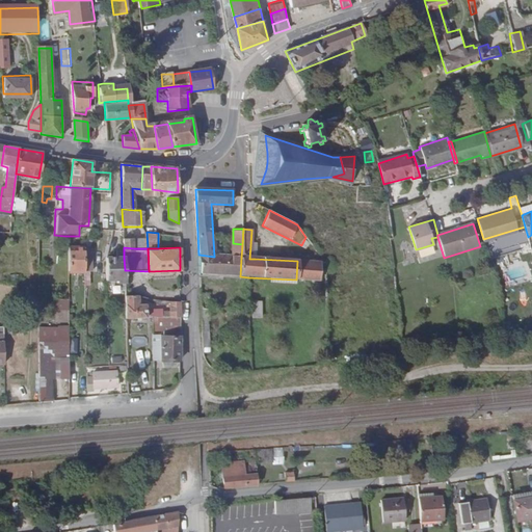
[(65,269),(83,269),(82,248),(64,248),(65,269)]
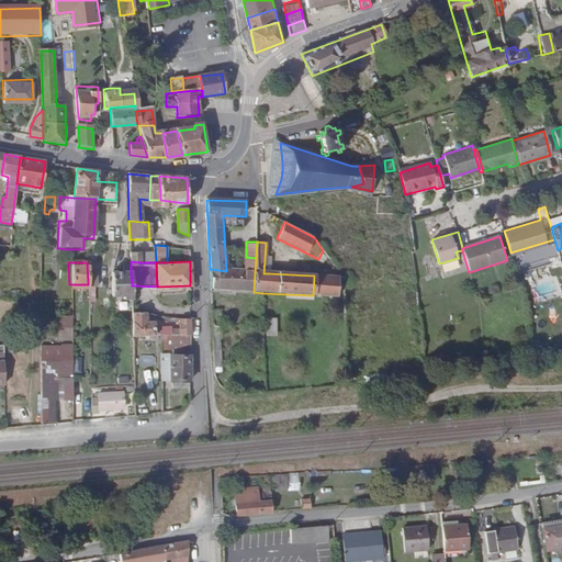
[(210,269),(211,290),(254,292),(255,272),(226,271),(210,269)]
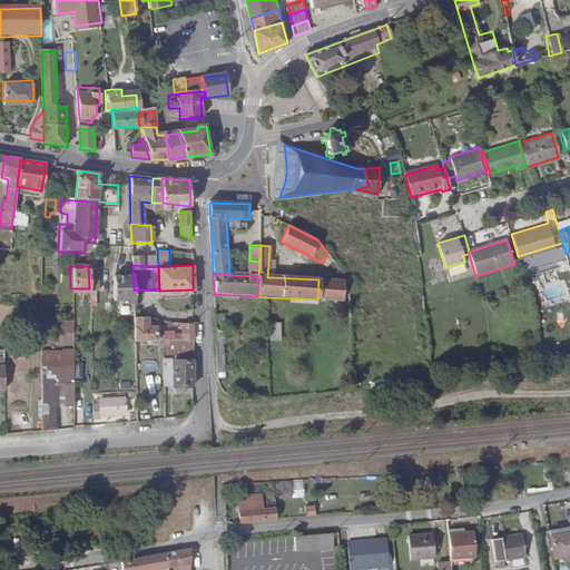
[(134,308),(134,290),(133,276),(110,277),(111,304),(125,304),(125,308),(134,308)]
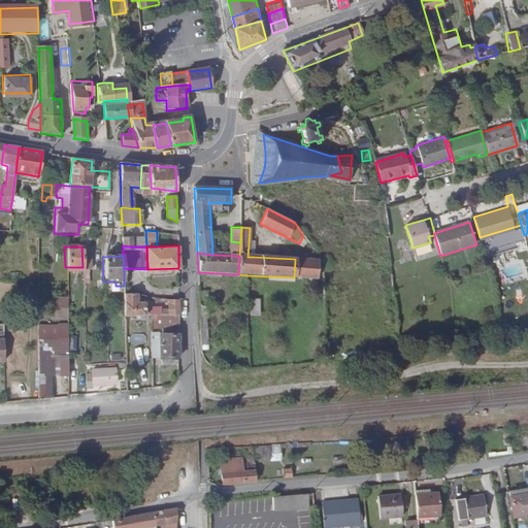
[(294,277),(317,279),(318,260),(295,259),(294,277)]
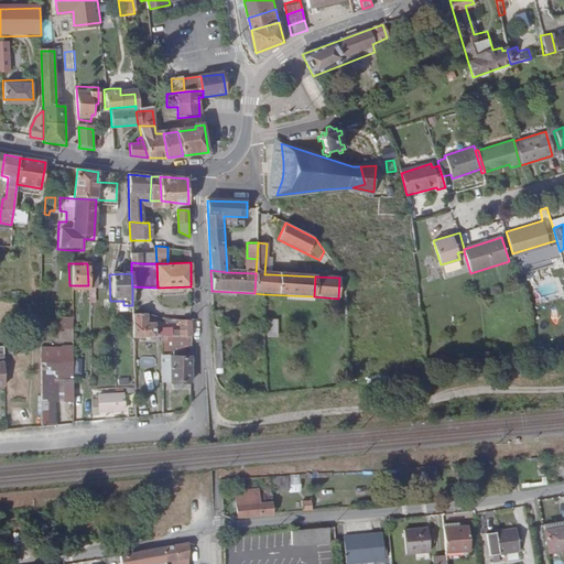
[(147,323),(147,314),(132,314),(133,337),(156,337),(155,323),(147,323)]
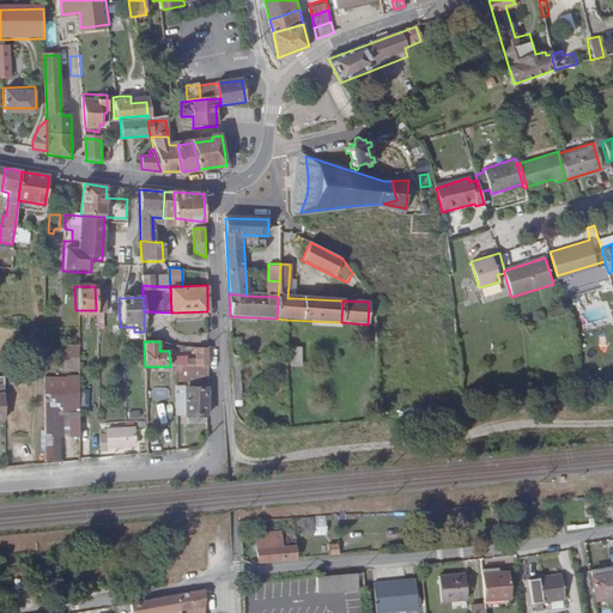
[(78,358),(77,345),(61,345),(61,358),(78,358)]
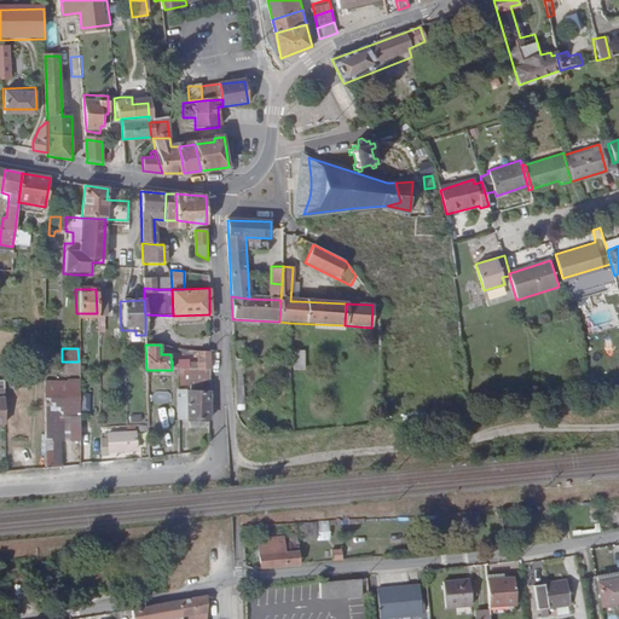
[(209,369),(209,351),(198,351),(198,362),(189,363),(189,369),(200,369),(209,369)]
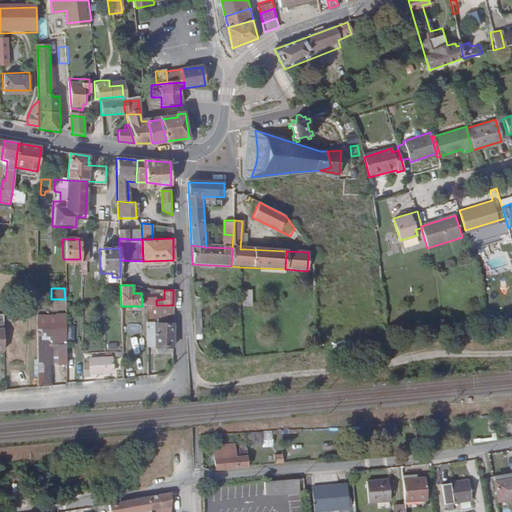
[(243,291),(242,307),(251,306),(251,290),(243,291)]
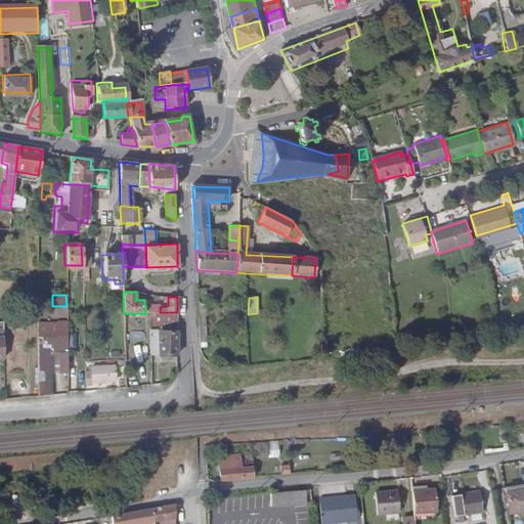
[(147,313),(149,356),(160,356),(160,331),(170,319),(169,312),(160,312),(147,313)]
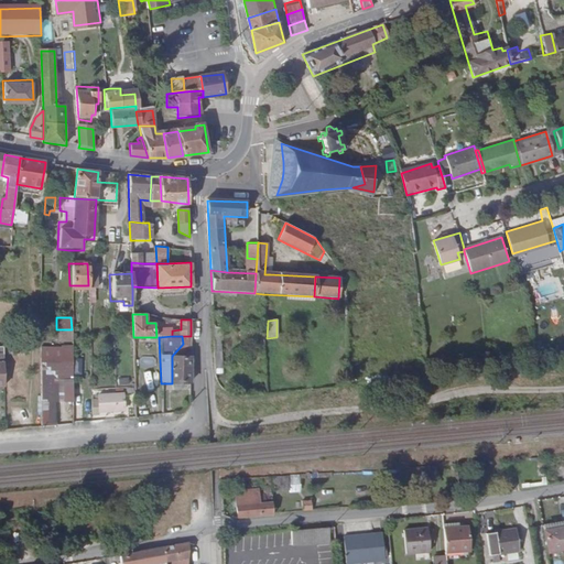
[(277,337),(267,338),(267,350),(278,350),(277,337)]
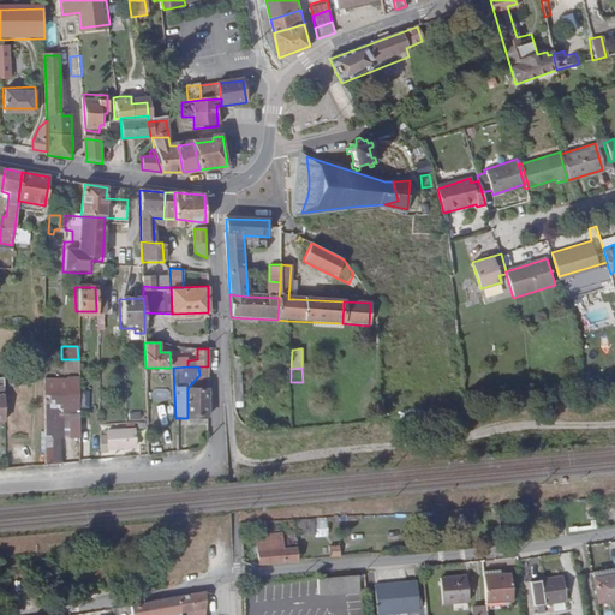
[(187,388),(208,388),(208,375),(199,375),(187,388)]
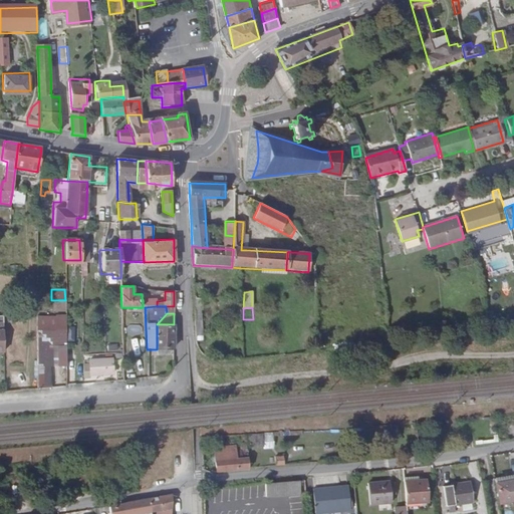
[(37,329),(64,329),(64,316),(37,316),(37,329)]
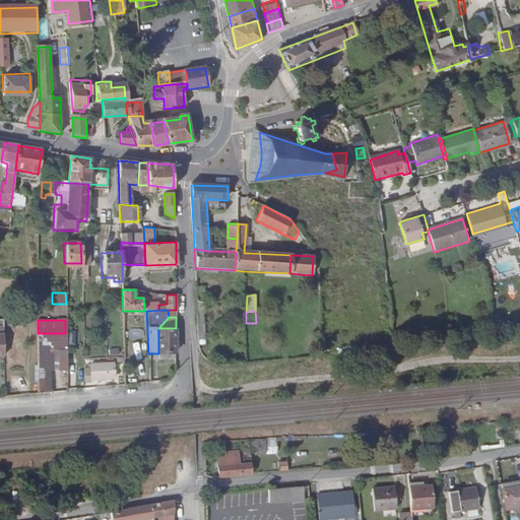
[(158,353),(176,352),(176,328),(158,328),(158,353)]
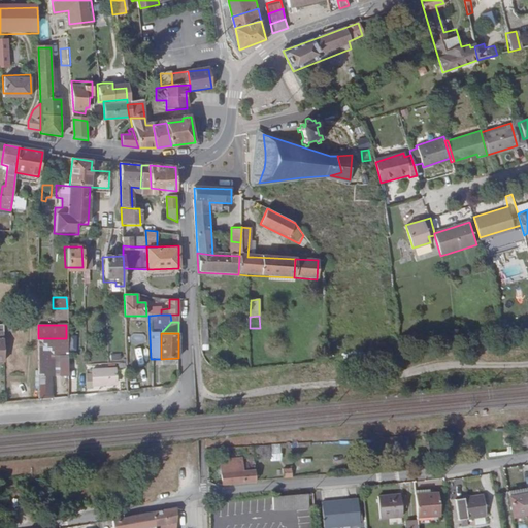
[(143,343),(143,334),(129,334),(129,343),(143,343)]
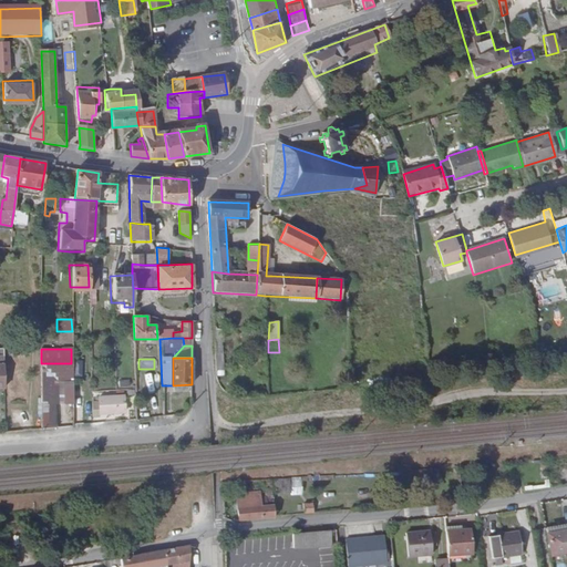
[(55,404),(72,403),(71,363),(41,363),(41,404),(55,404)]
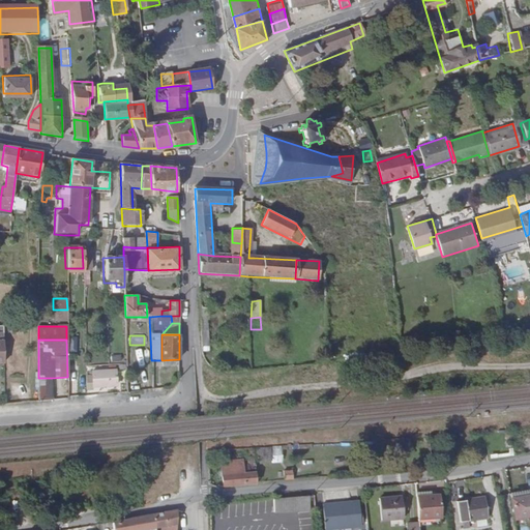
[(85,375),(85,386),(92,385),(92,382),(116,382),(116,371),(91,371),(91,375),(85,375)]
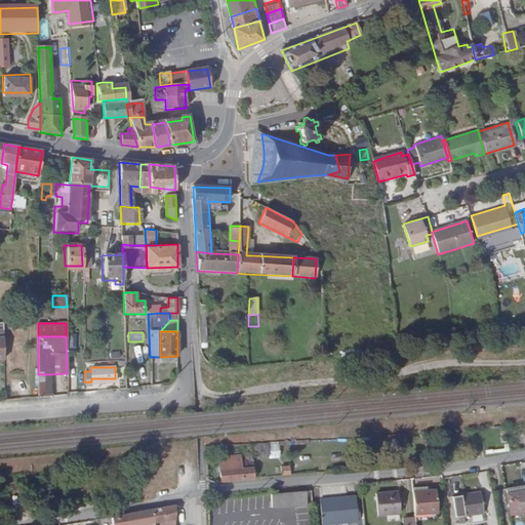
[(39,398),(52,397),(51,374),(38,374),(39,398)]
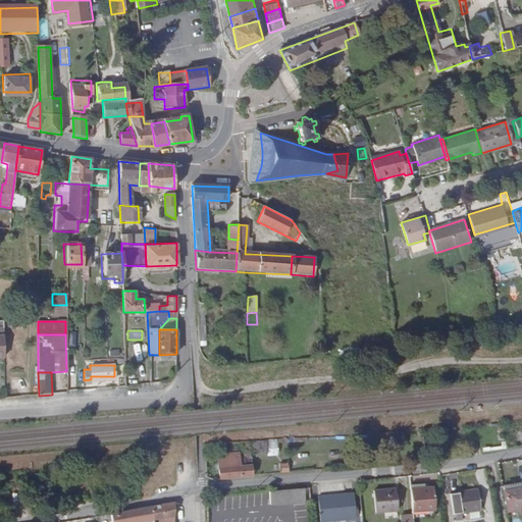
[(7,393),(20,392),(19,375),(7,375),(7,393)]
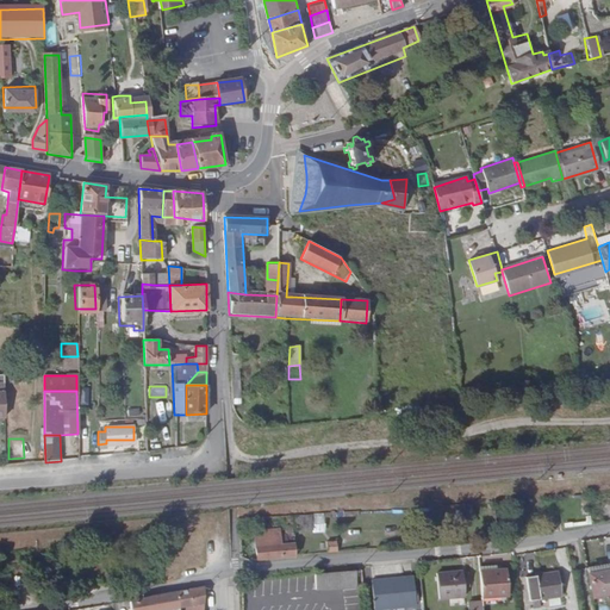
[(310,520),(310,518),(296,518),(296,535),(311,534),(311,530),(310,531),(310,520)]
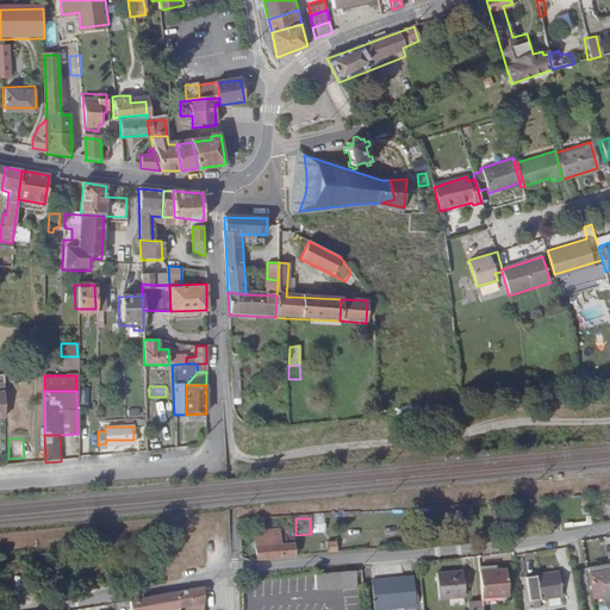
[(328,518),(310,520),(310,531),(311,530),(328,530),(328,518)]
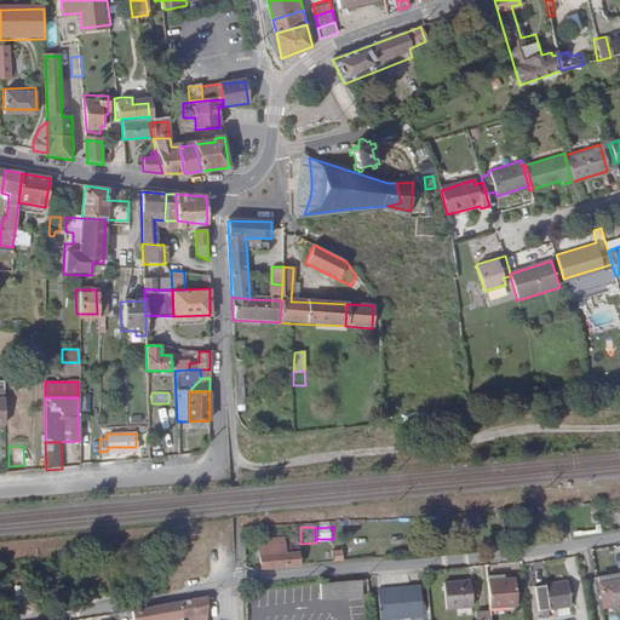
[(260,541),(263,570),(300,566),(299,554),(286,555),(286,540),(260,541)]
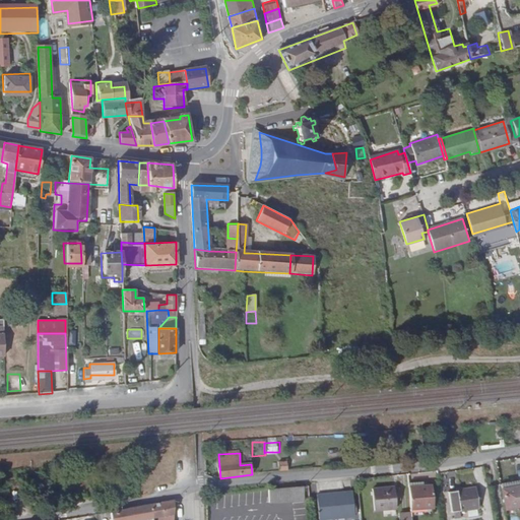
[(519,481),(501,485),(506,510),(519,507),(519,481)]
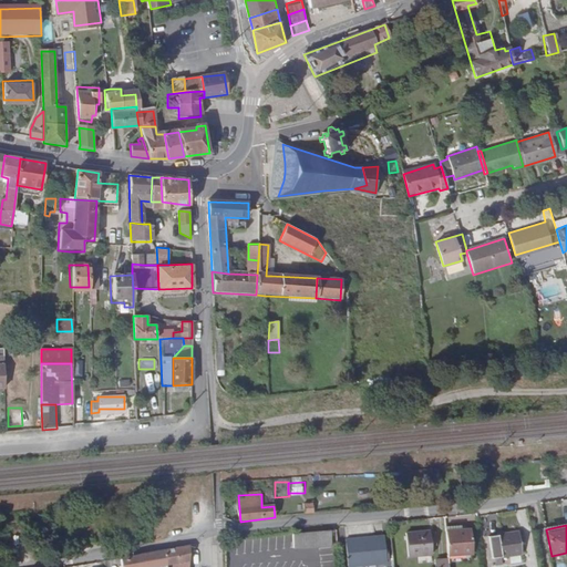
[(330,529),(294,533),(294,549),(330,545),(330,529)]
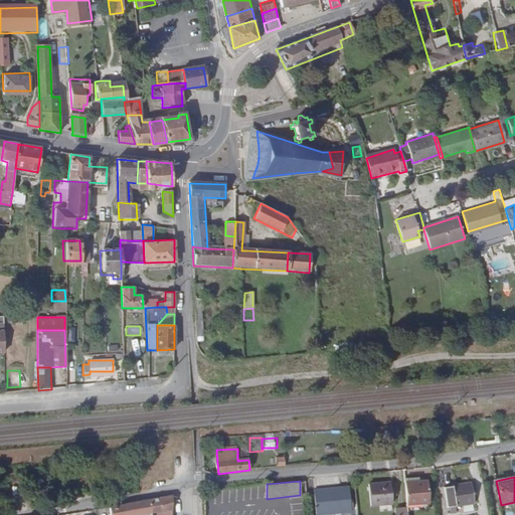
[(427,482),(405,483),(407,504),(430,502),(430,501),(432,501),(432,492),(428,492),(427,482)]
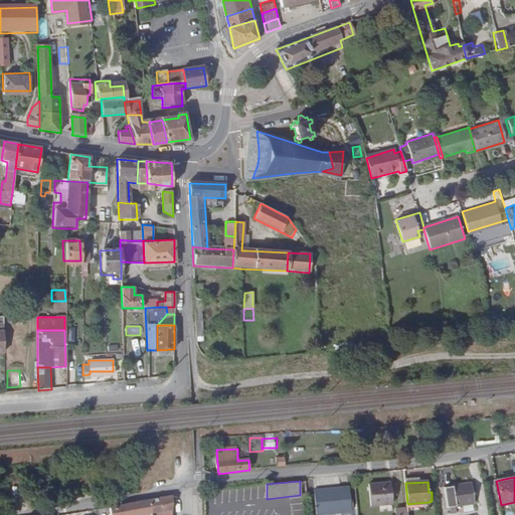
[(391,484),(369,485),(370,506),(392,505),(391,493),(395,493),(394,486),(391,486),(391,484)]
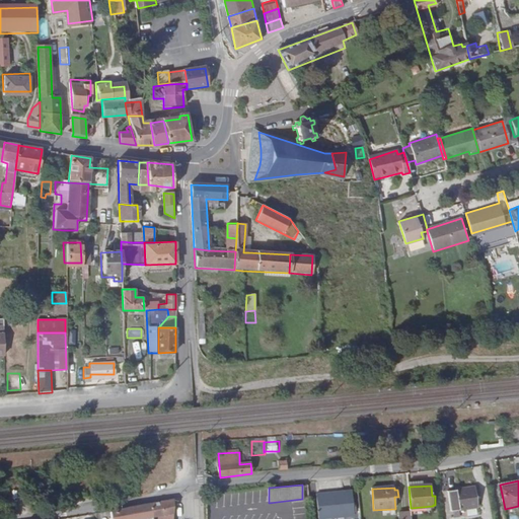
[(473,488),(449,492),(451,511),(476,508),(473,488)]
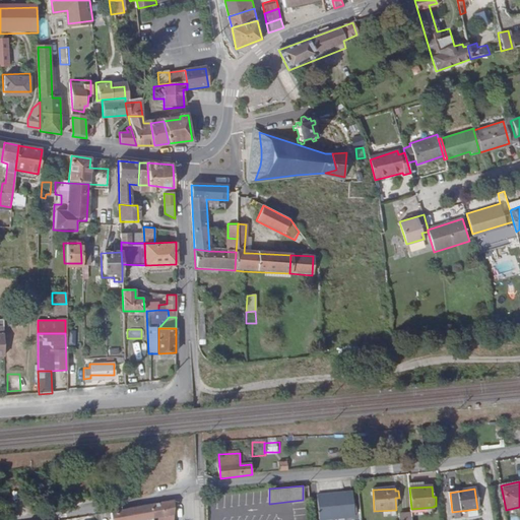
[(352,492),(317,494),(318,519),(354,516),(352,492)]
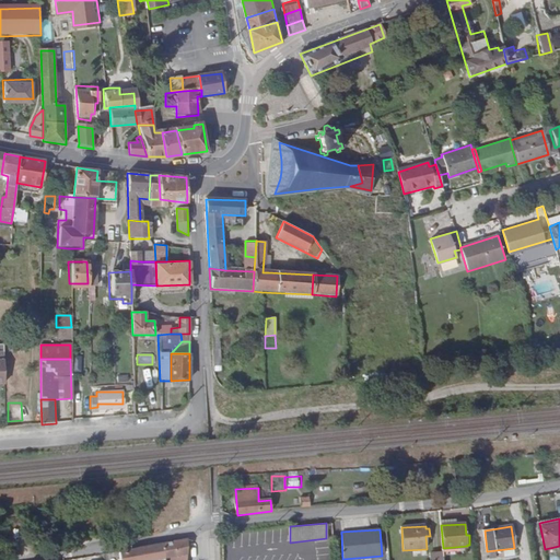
[(187,559),(187,540),(163,545),(165,559),(166,559),(173,559),(187,559)]
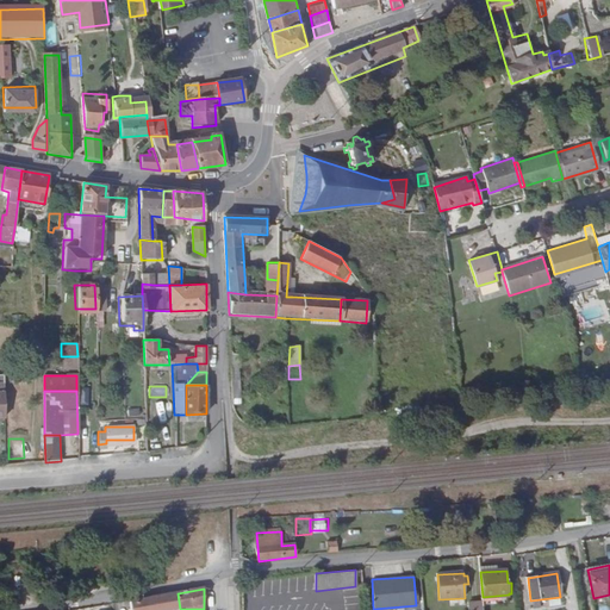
[(180,609),(178,593),(120,603),(120,609),(180,609)]
